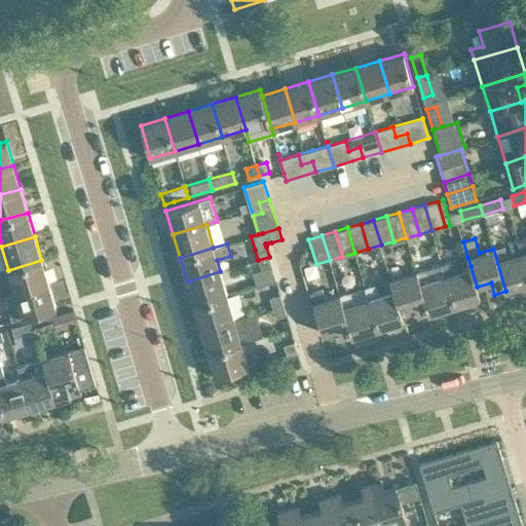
[(525,285),(525,264),(522,252),(508,256),(504,246),(493,249),(505,291),(525,285)]
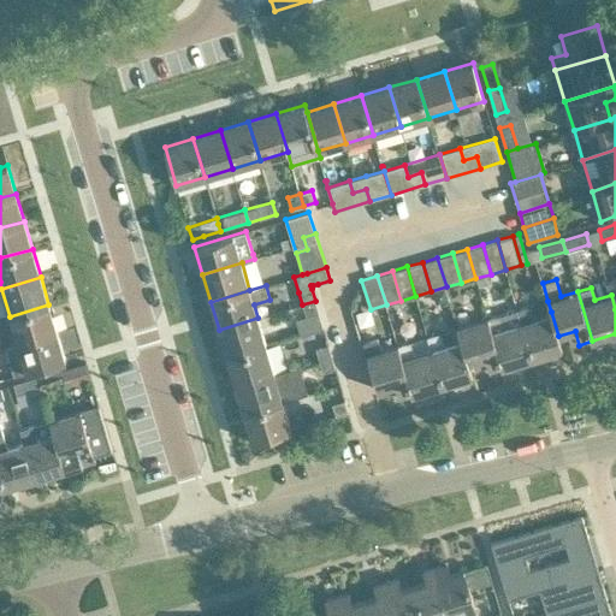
[(323,327),(315,301),(302,304),(306,317),(307,321),(297,324),(301,335),(323,327)]
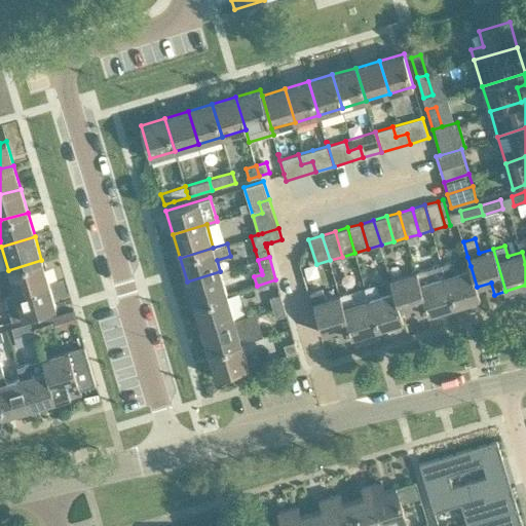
[(48,284),(41,260),(8,270),(15,294),(48,284)]
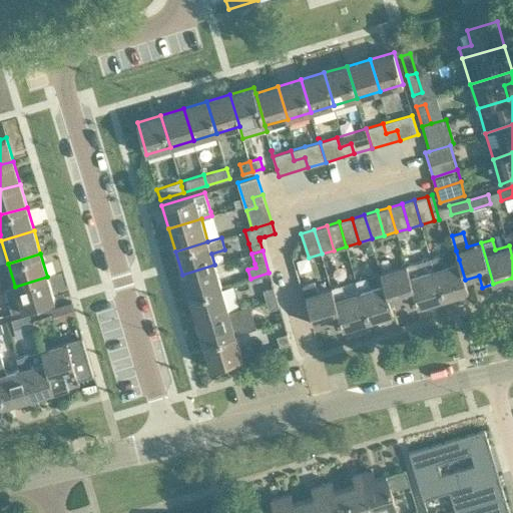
[(465,280),(459,260),(445,264),(442,254),(431,258),(434,268),(443,299),(469,292),(465,280)]
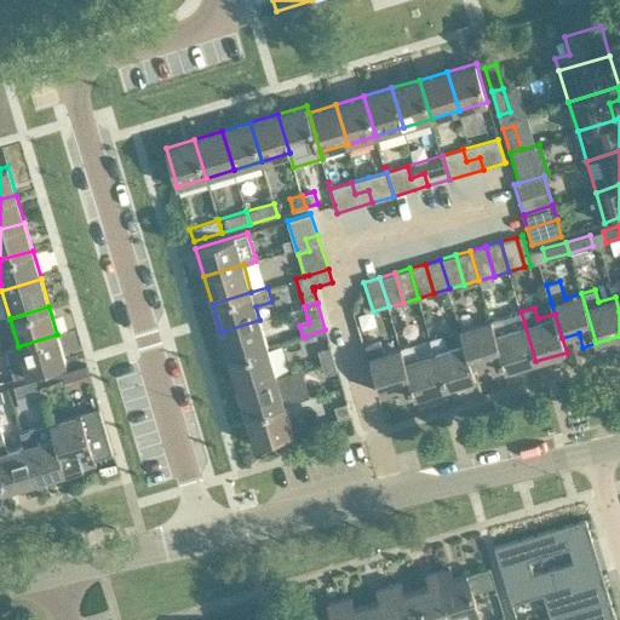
[(504,316),(491,320),(506,369),(535,361),(524,323),(521,311),(504,316)]
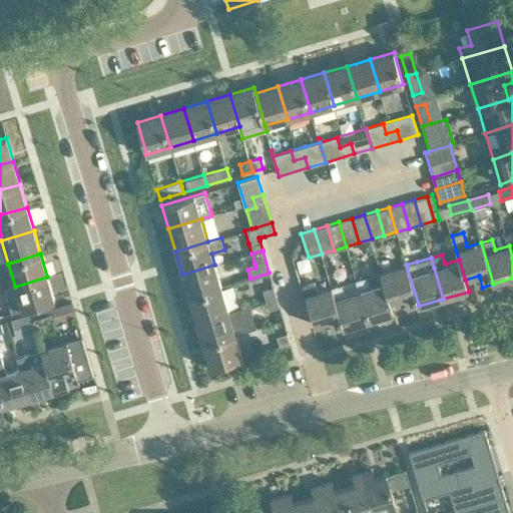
[(221,288),(214,265),(182,275),(189,298),(221,288)]
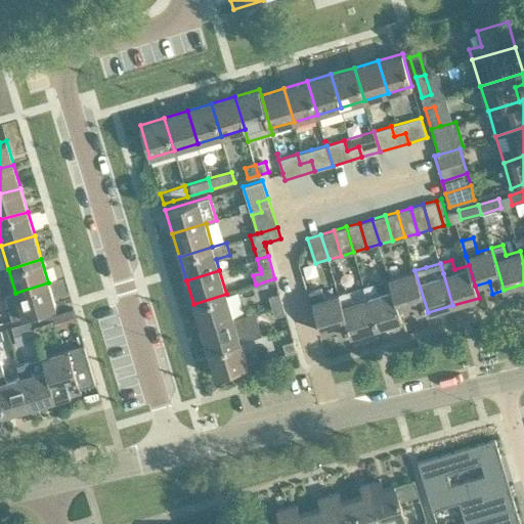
[(428,312),(415,270),(389,278),(392,289),(393,289),(398,308),(412,304),(416,316),(428,312)]
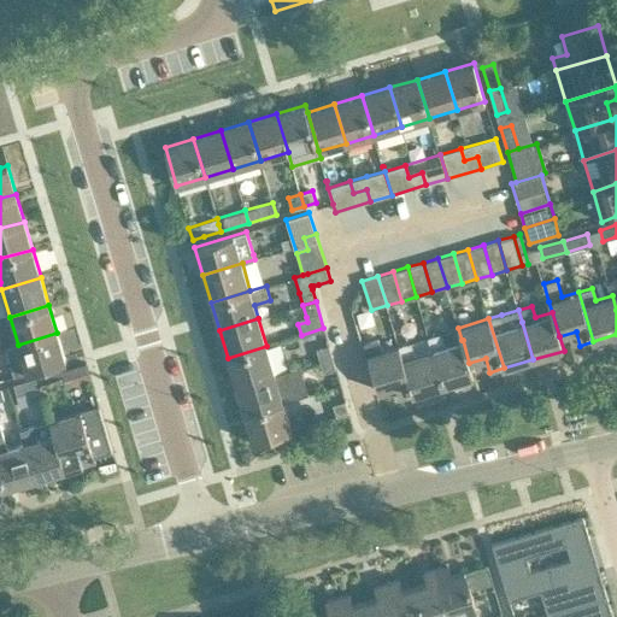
[(65,362),(57,333),(18,345),(6,348),(15,376),(65,362)]
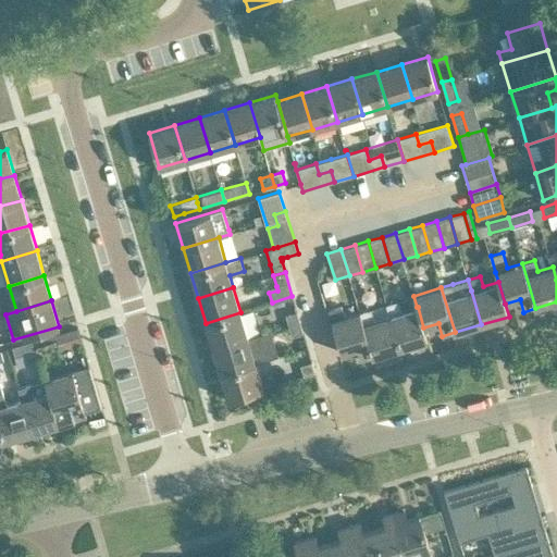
[(423,327),(418,307),(417,307),(403,311),(398,300),(386,304),(390,314),(391,314),(400,348),(409,346),(410,349),(413,350),(423,348),(424,345),(423,342),(428,341),(423,327)]
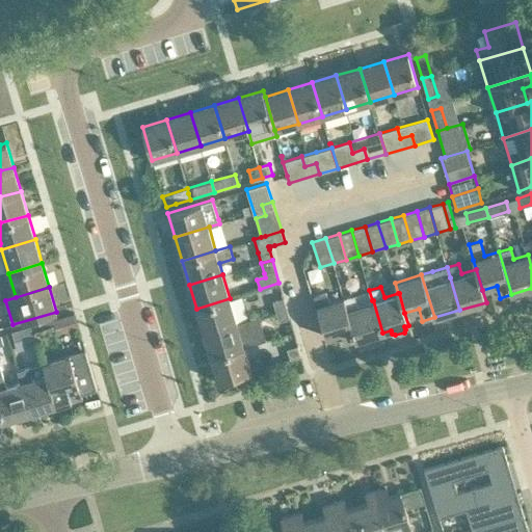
[(356,341),(344,298),(329,302),(326,291),(314,295),(326,337),(341,333),(344,344),(356,341)]
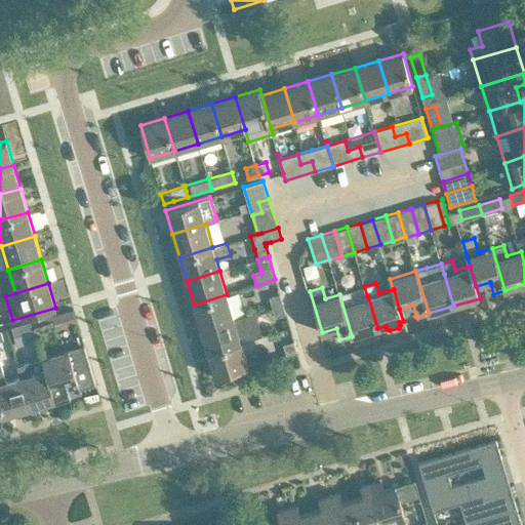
[(368,296),(367,296),(353,301),(350,291),(339,294),(352,336),(377,328),(368,296)]
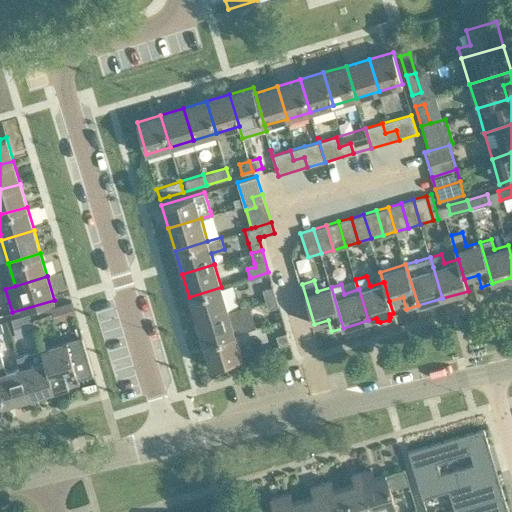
[(262,289),(265,299),(276,296),(273,286),(262,289)]
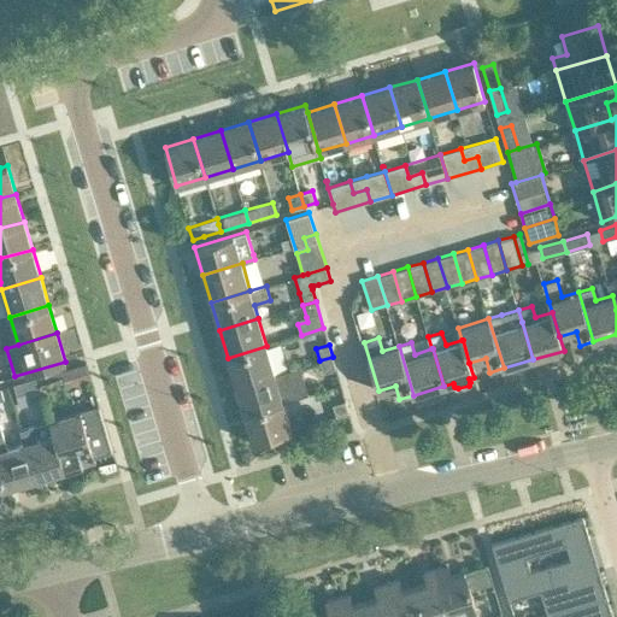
[(275,374),(266,346),(228,358),(236,386),(275,374)]
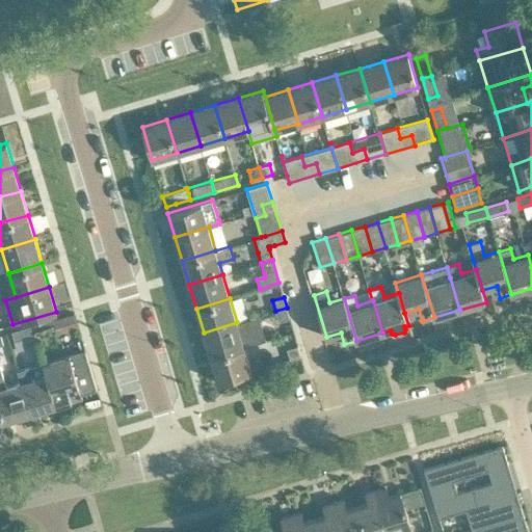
[(289,318),(287,308),(275,311),(278,321),(289,318)]
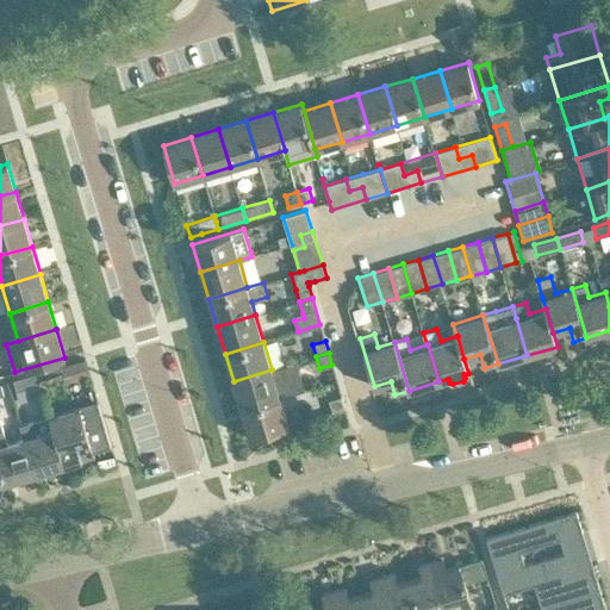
[(272,369),(234,381),(242,409),(280,397),(293,393),(285,366),(272,369)]
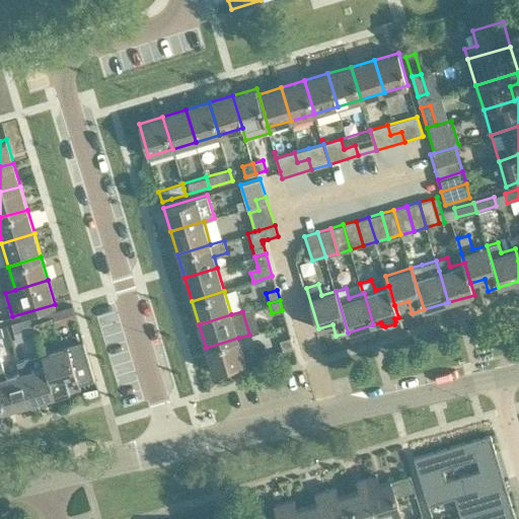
[(52,312),(31,318),(34,327),(54,321),(52,312)]
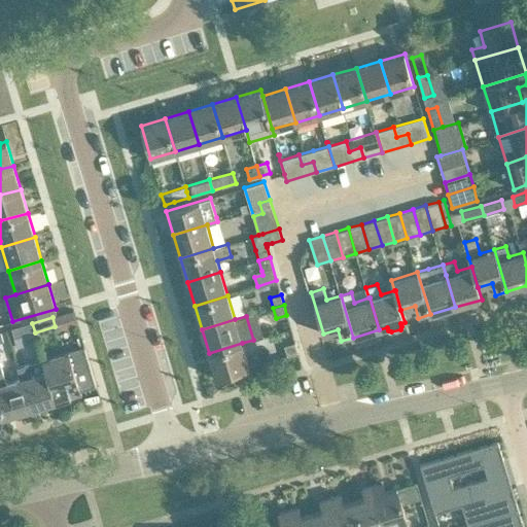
[(35,332),(32,323),(11,329),(13,339),(35,332)]
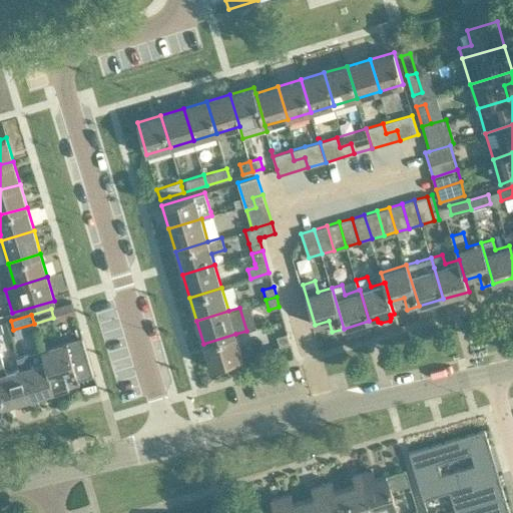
[(242,358),(236,339),(235,334),(203,344),(210,368),(242,358)]
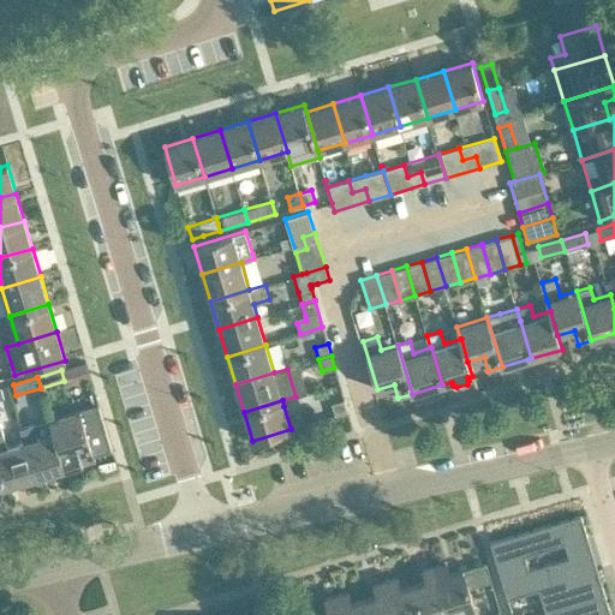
[(332,404),(335,416),(348,412),(344,400),(332,404)]
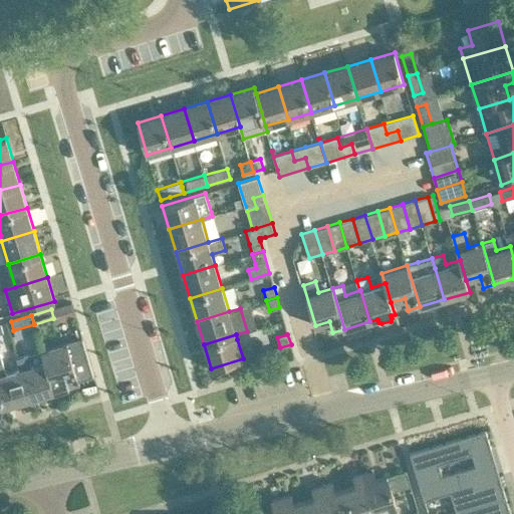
[(67,343),(41,350),(45,362),(51,380),(54,392),(79,384),(67,343)]
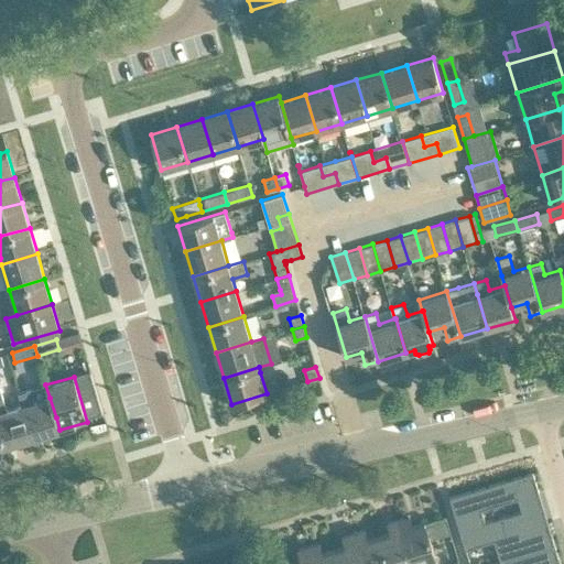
[(0,388),(0,387),(0,433),(4,446),(32,438),(22,405),(7,410),(3,398),(0,388)]
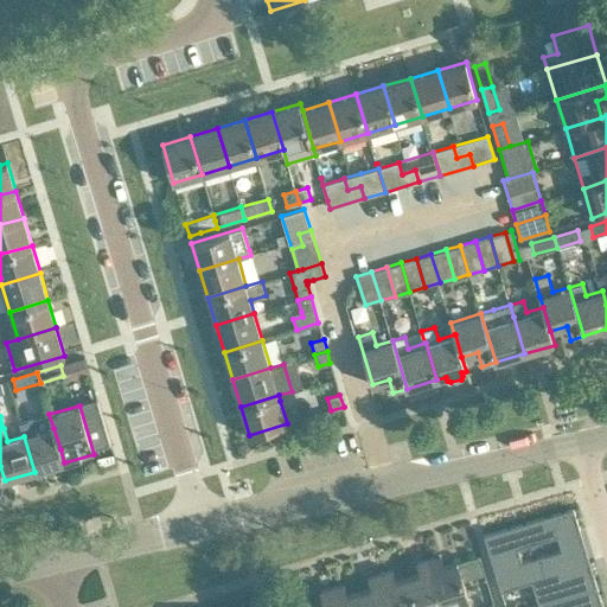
[(64,462),(61,449),(53,428),(37,433),(33,420),(19,423),(24,436),(34,472),(64,462)]
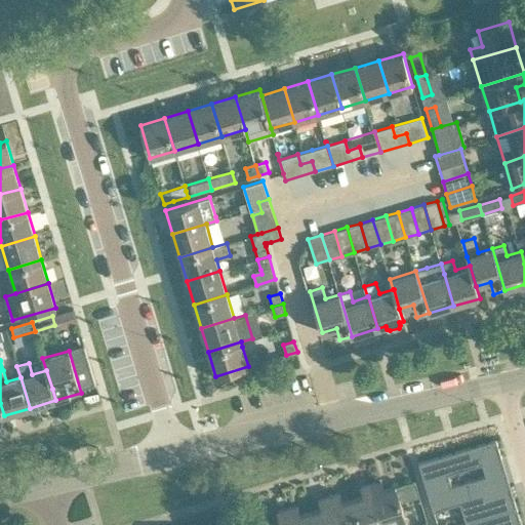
[(496,439),(418,462),(428,493),(451,486),(451,485),(448,474),(501,457),(496,439)]
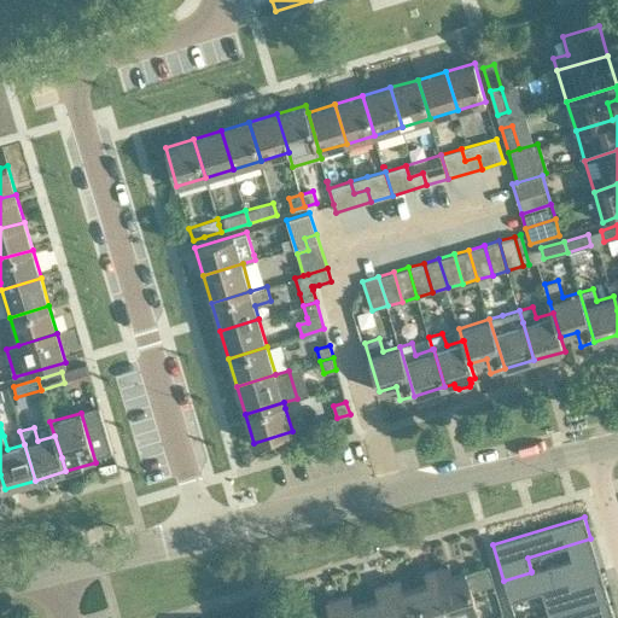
[(531,572),(503,581),(509,601),(546,592),(552,613),(553,613),(608,598),(600,571),(578,577),(573,559),(531,571),(531,572)]
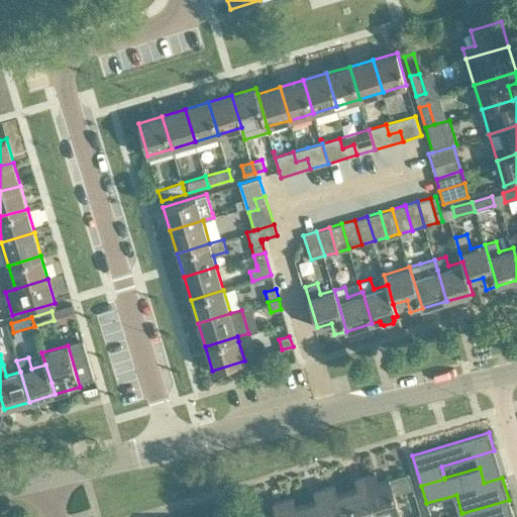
[(375,473),(366,475),(378,516),(400,516),(400,514),(397,503),(390,481),(390,479),(378,482),(375,473)]
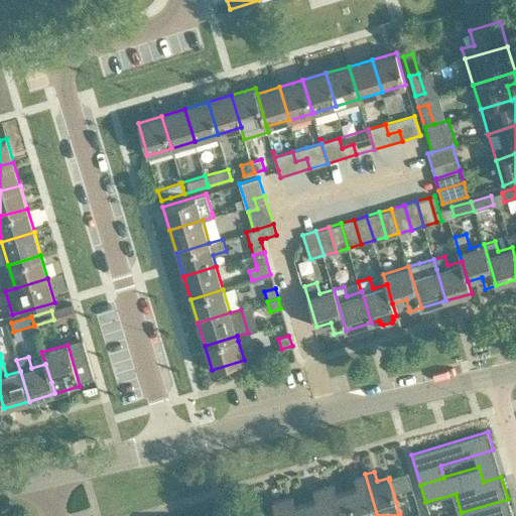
[(377,515),(365,474),(355,477),(358,487),(348,490),(355,515),(377,515)]
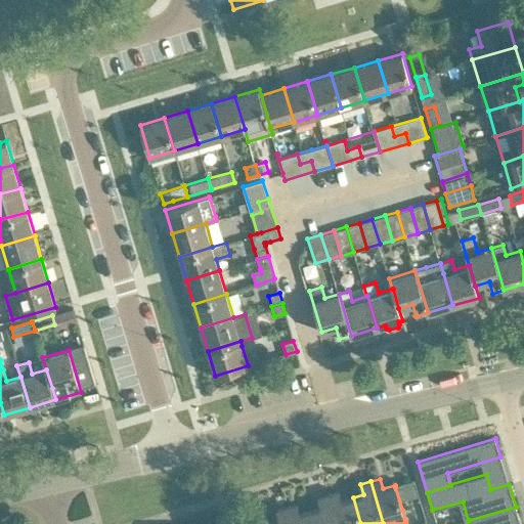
[(360,523),(353,497),(341,501),(338,491),(329,494),(337,523),(360,523)]
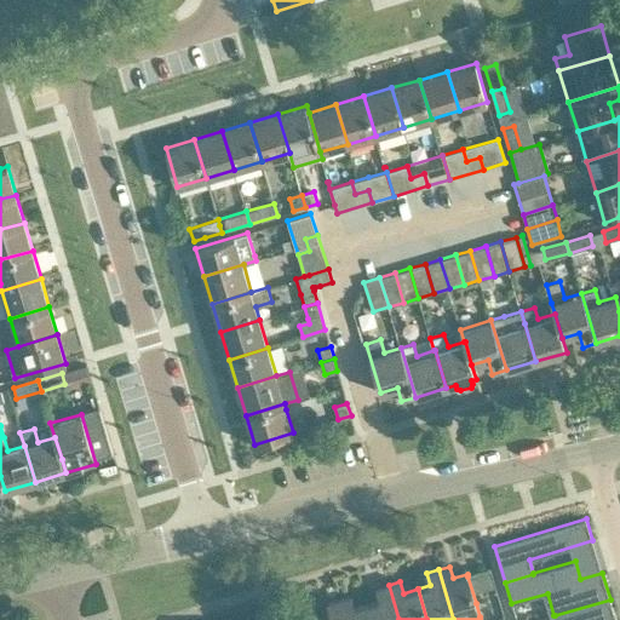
[(399,619),(389,585),(377,589),(380,600),(367,604),(372,619),(399,619)]
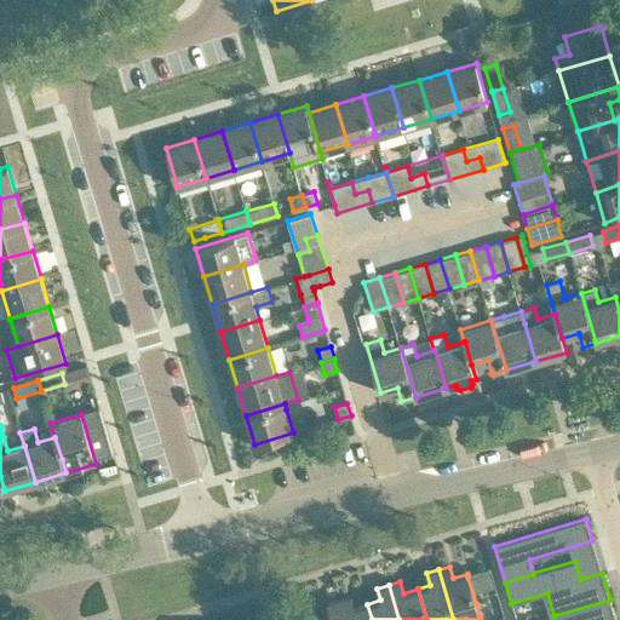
[(372,619),(367,604),(354,608),(351,596),(339,600),(345,619),(372,619)]
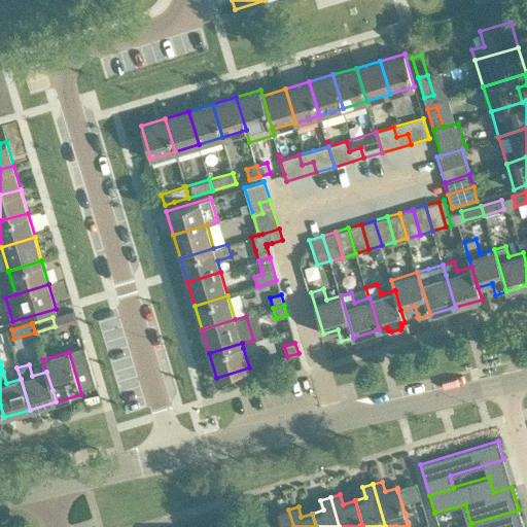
[(293,526),(288,510),(278,513),(281,522),(270,526),(293,526)]
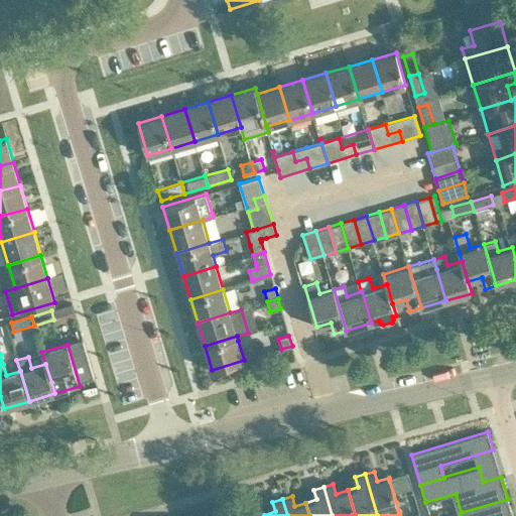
[(458,515),(512,515),(508,499),(462,512),(461,512),(458,513),(458,515)]
